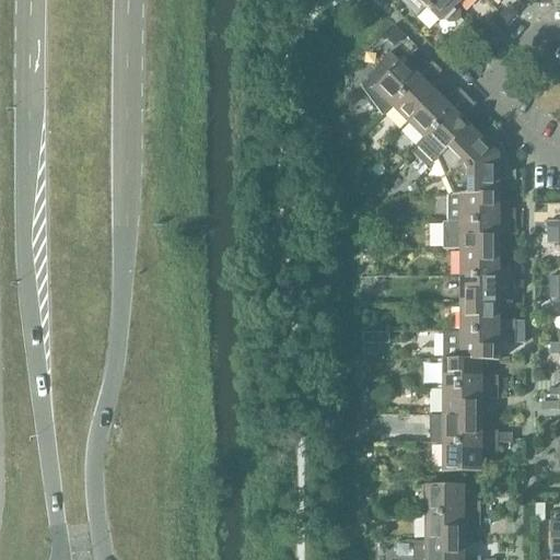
[(457,6),(452,0),(399,0),(417,16),(426,9),(440,23),(443,19),(447,24),(455,24),(461,19),(461,11),(456,7),(457,6)]
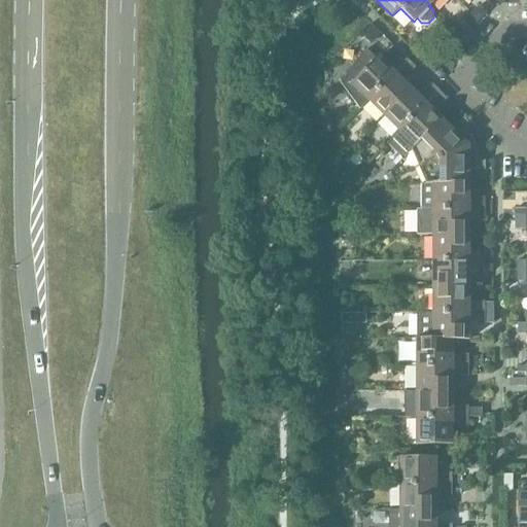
[(479,6),(470,14),(479,22),(486,13),(479,6)]
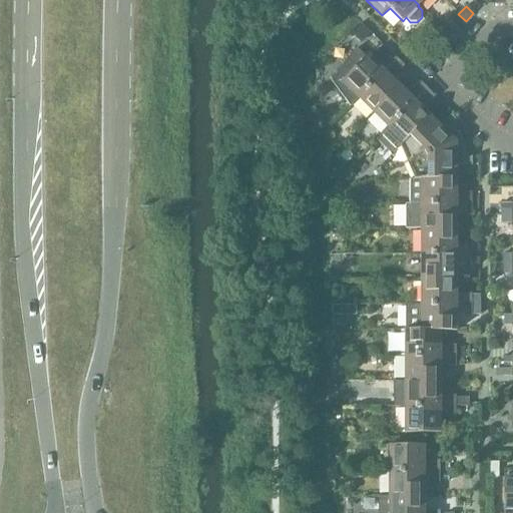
[(466,21),(458,14),(451,21),(458,29),(466,21)]
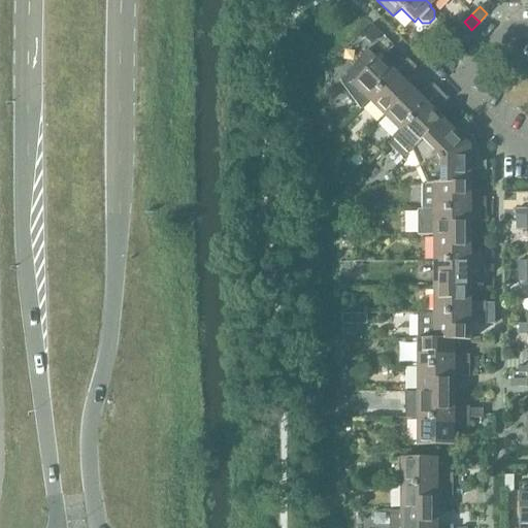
[(372,26),(365,33),(373,41),(381,34),(372,26)]
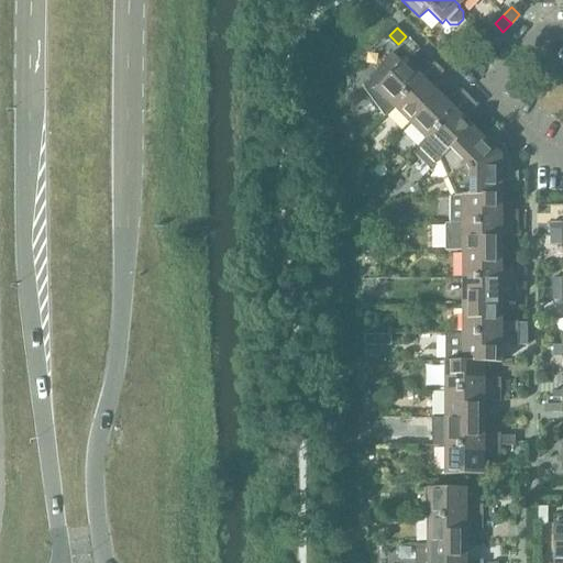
[(405,61),(396,69),(386,59),(385,59),(364,89),(385,118),(394,108),(435,65),(428,57),(415,70),(405,61)]
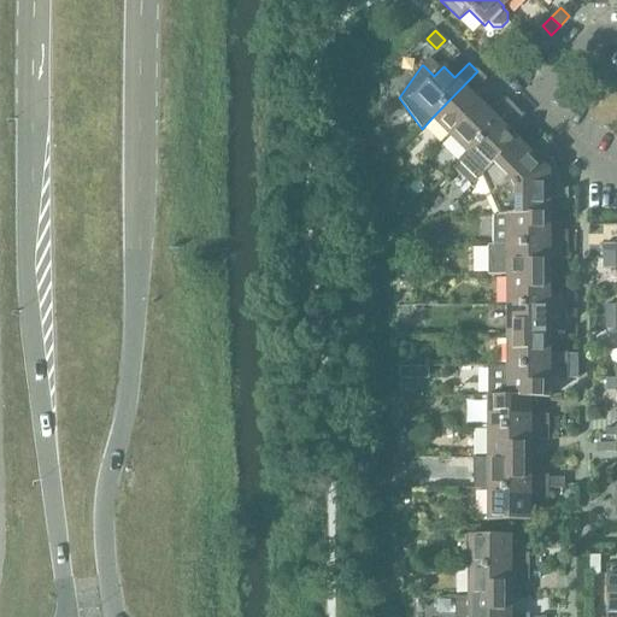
[(432,118),(450,136),(482,104),(472,94),(486,80),(477,71),(432,118)]
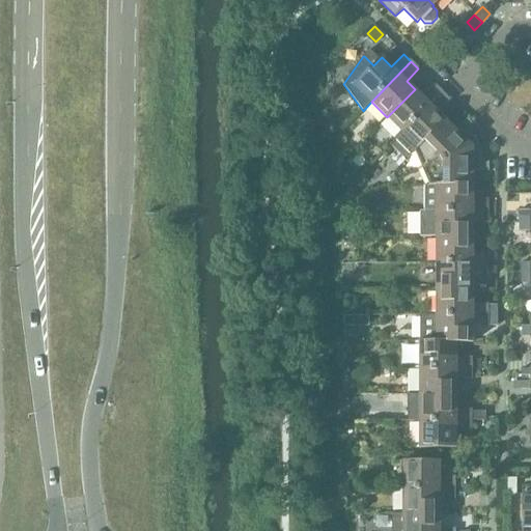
[(387,117),(402,133),(443,93),(436,85),(423,98),(415,89),(387,117)]
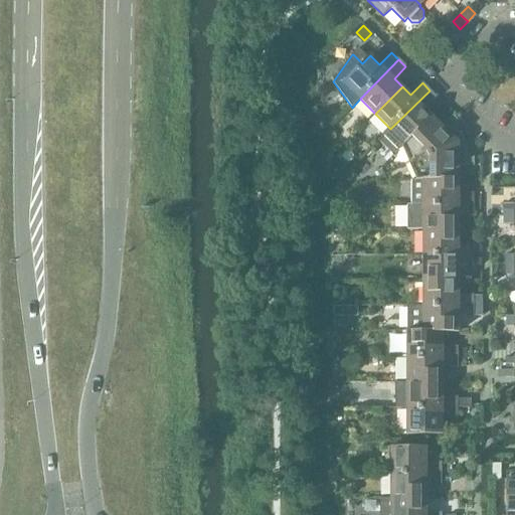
[(398,150),(401,147),(404,143),(405,145),(433,118),(424,110),(437,98),(430,91),(390,129),(384,136),(398,150)]
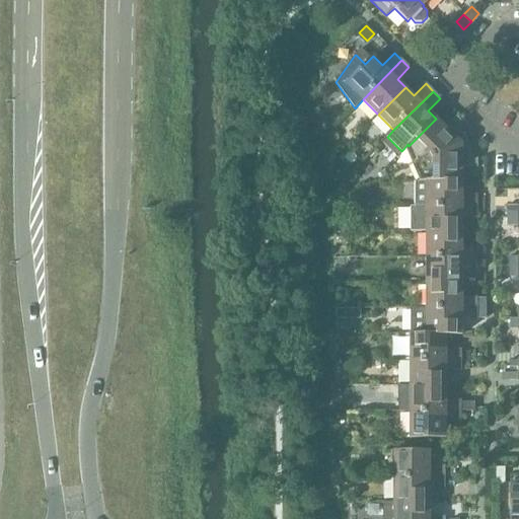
[(404,148),(419,180),(462,181),(462,167),(477,167),(477,158),(472,158),(459,127),(462,124),(456,117),(445,128),(436,119),(409,146),(408,144),(404,148)]
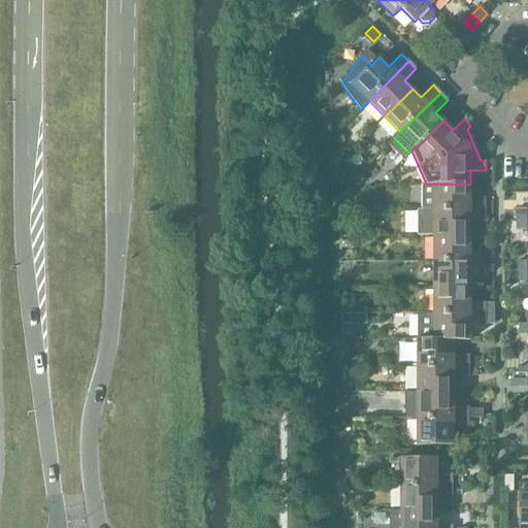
[(422,209),(434,209),(486,210),(486,199),(470,199),(470,185),(426,184),(422,184),(422,209)]
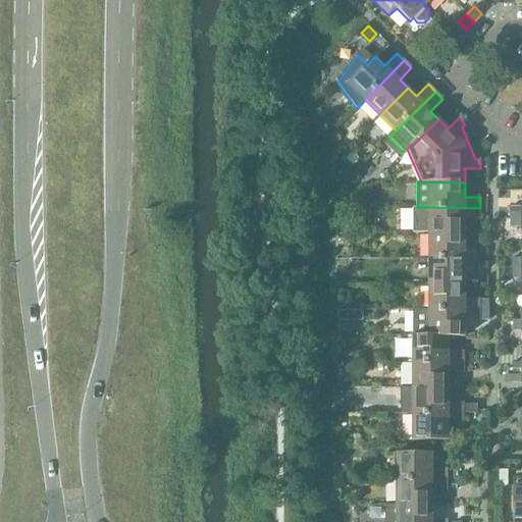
[(429,207),(429,232),(465,232),(465,218),(480,218),(480,208),(429,207)]
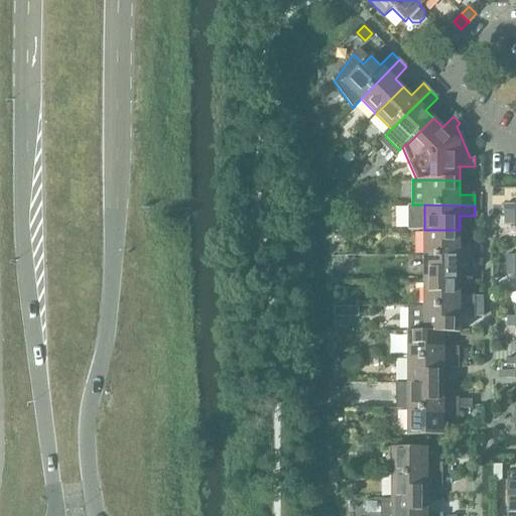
[(424,230),(424,254),(483,254),(483,244),(460,244),(460,230),(424,230)]
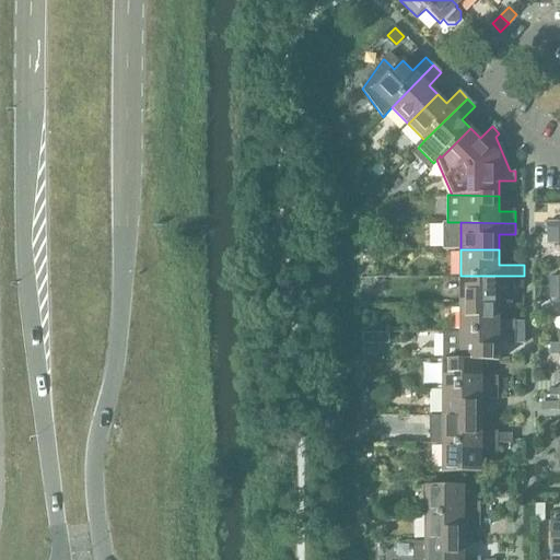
[(461,276),(461,303),(499,302),(499,287),(524,287),(524,276),(461,276)]
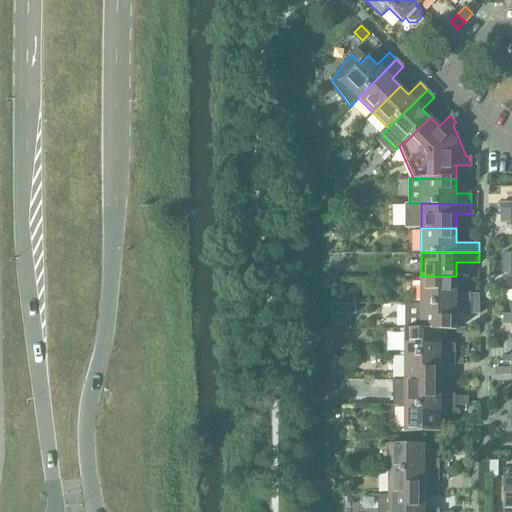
[(503,254),(503,263),(511,263),(511,253),(511,254),(503,254)]
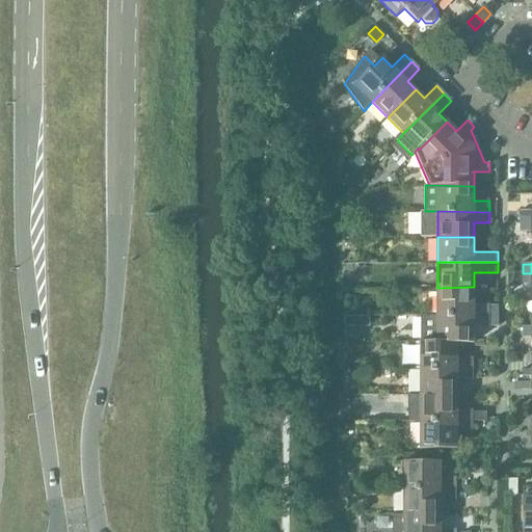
[(531,284),(531,273),(523,273),(523,284),(531,284),(531,285),(531,284)]
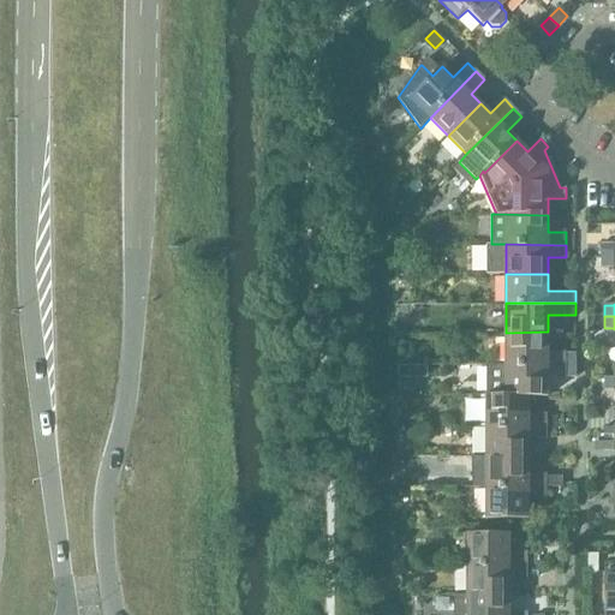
[(506,333),(506,364),(566,364),(566,348),(548,348),(548,332),(506,333)]
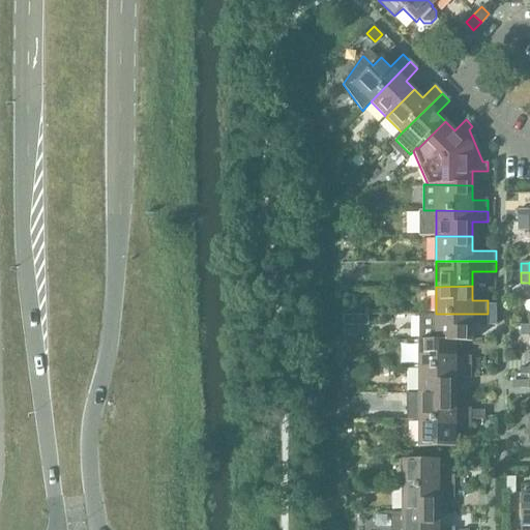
[(496,300),(488,300),(488,314),(496,314),(496,300)]
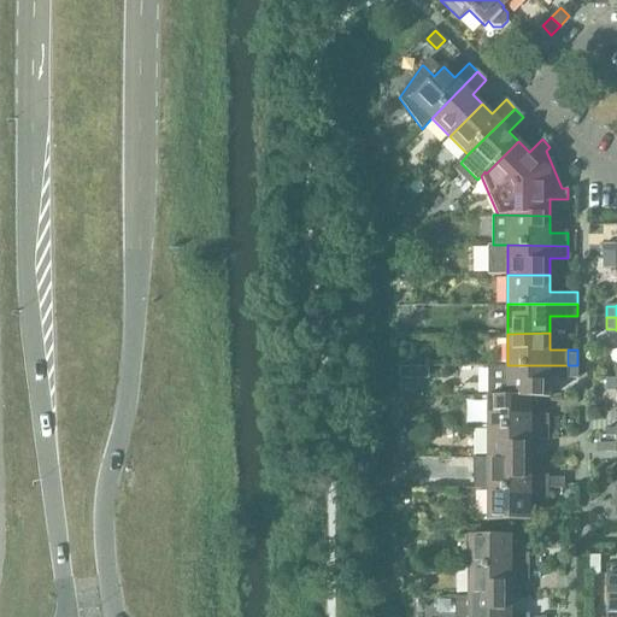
[(568,365),(507,365),(507,366),(488,366),(488,395),(507,395),(507,397),(530,397),(530,398),(550,398),(550,380),(568,380),(568,365)]
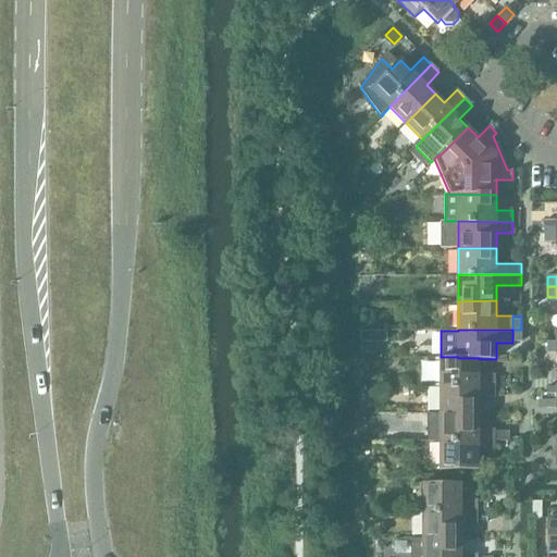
[(521,330),(512,330),(512,343),(521,343),(521,330)]
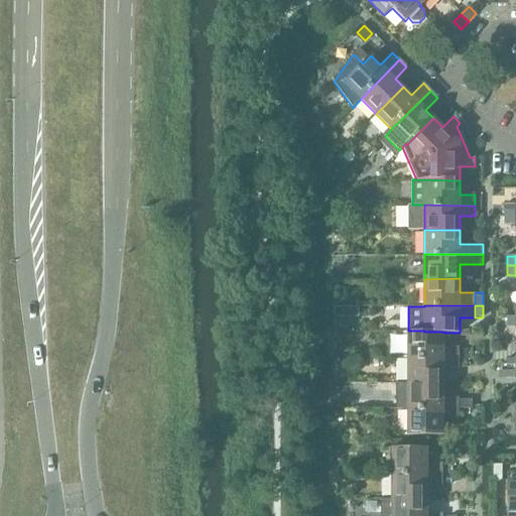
[(348,306),(347,315),(357,315),(357,306),(348,306)]
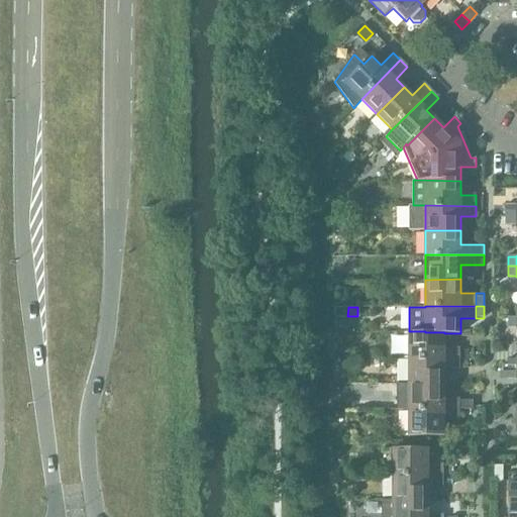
[(516,327),(516,317),(507,317),(507,327),(516,327),(516,328),(516,327)]
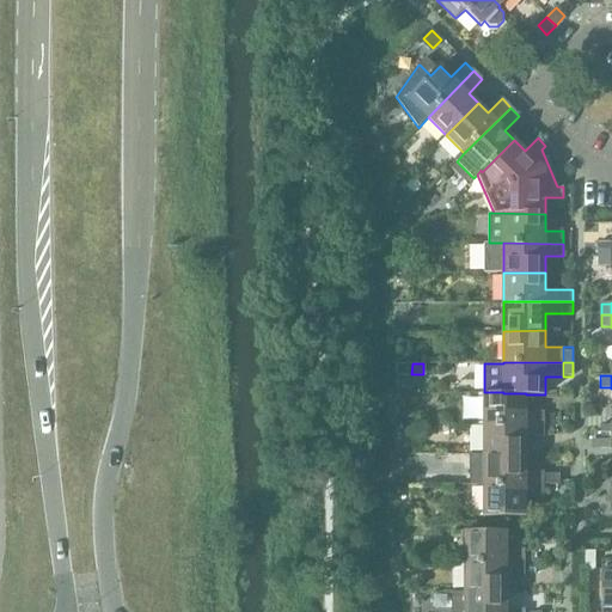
[(484,392),(484,426),(554,424),(555,414),(544,414),(544,412),(526,412),(526,395),(526,393),(503,393),(503,392),(484,392)]
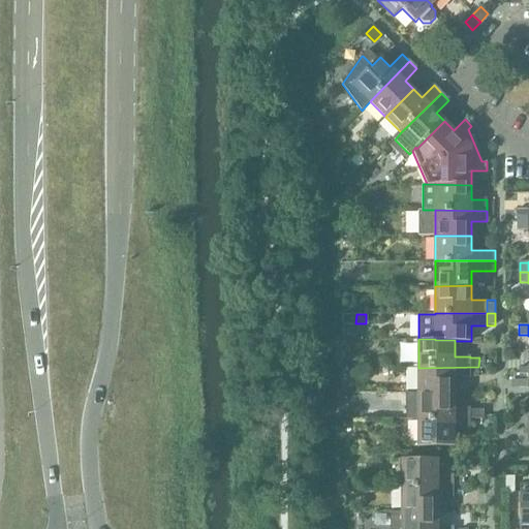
[(520,368),(520,377),(528,377),(528,366),(528,367),(528,368),(520,368)]
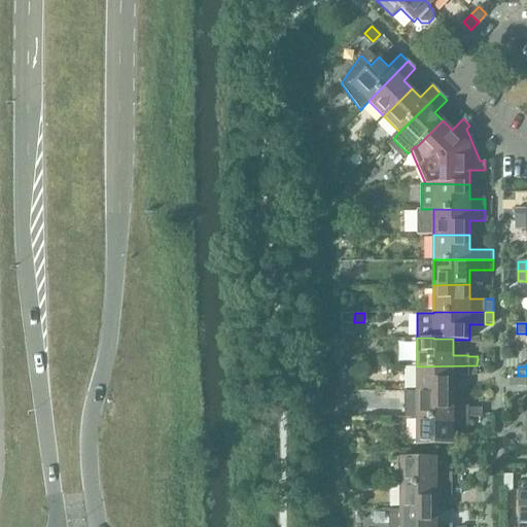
[(417,366),(417,391),(453,392),(453,377),(468,377),(468,376),(477,376),(477,365),(417,366)]
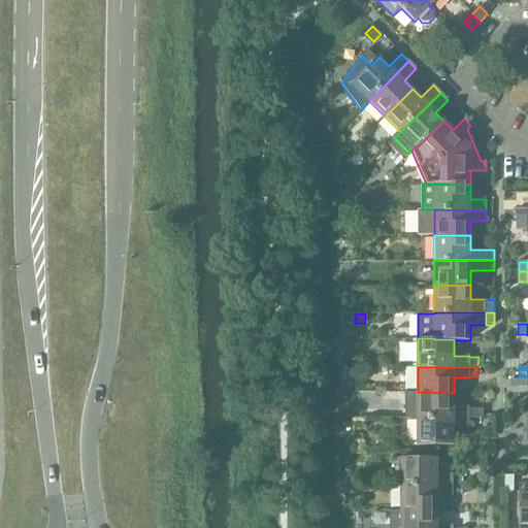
[(527,387),(527,376),(519,376),(519,386),(527,386),(527,387)]
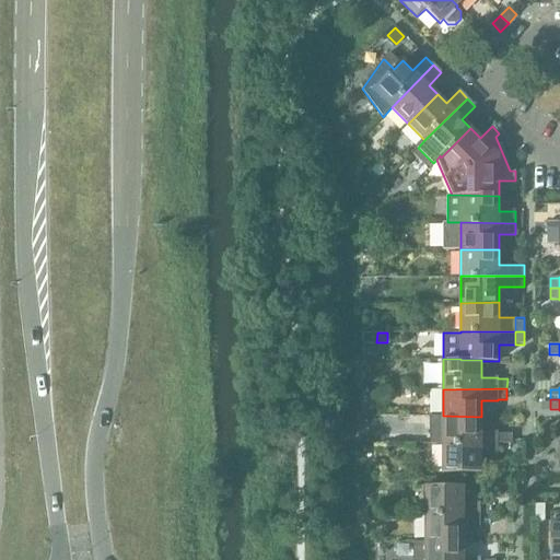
[(443,444),(498,444),(506,444),(506,434),(498,434),(498,433),(481,433),(481,417),(443,416),(443,444)]
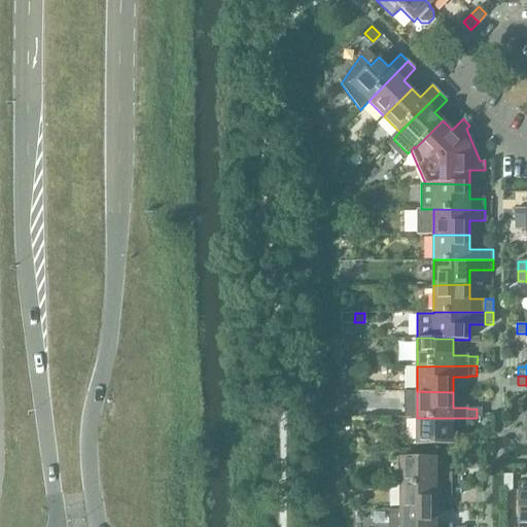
[(468,418),(417,418),(417,445),(453,445),(453,428),(468,428),(468,418)]
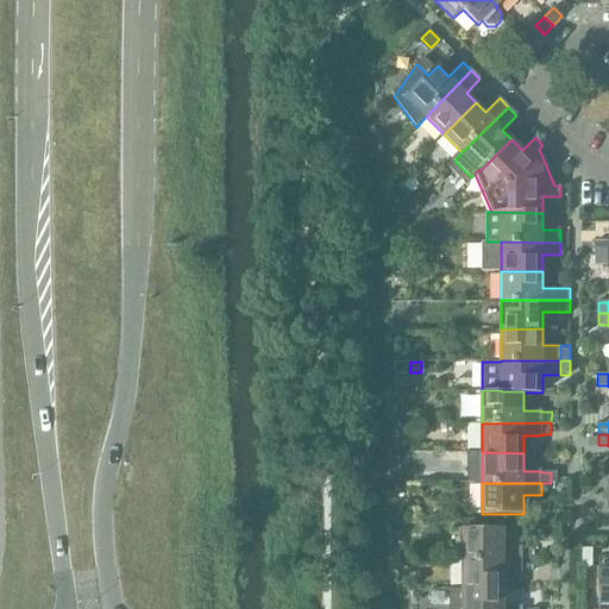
[(463,529),(463,559),(522,559),(522,546),(504,546),(504,529),(463,529)]
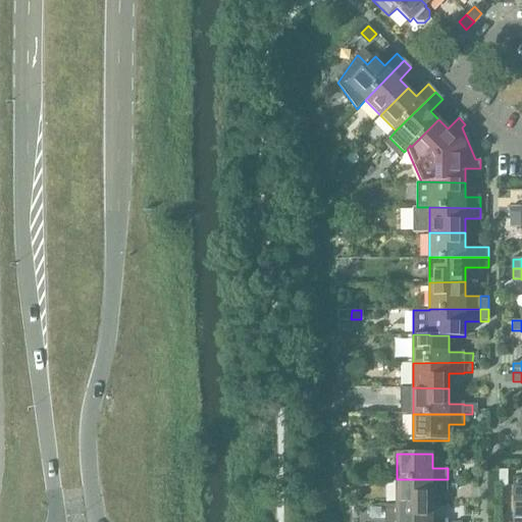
[(500,485),(508,485),(508,470),(500,470),(500,485)]
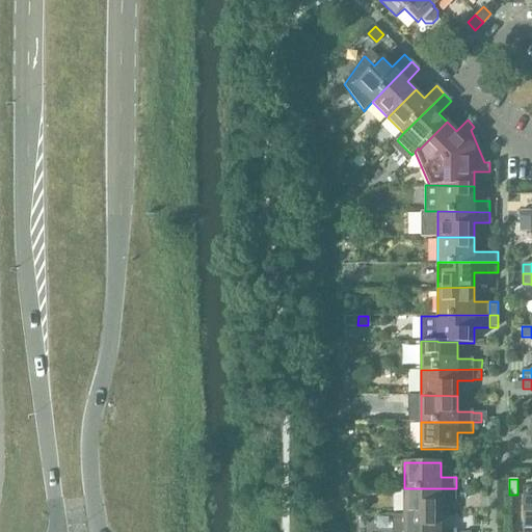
[(404,488),(404,514),(441,514),(441,499),(456,499),(456,488),(404,488)]
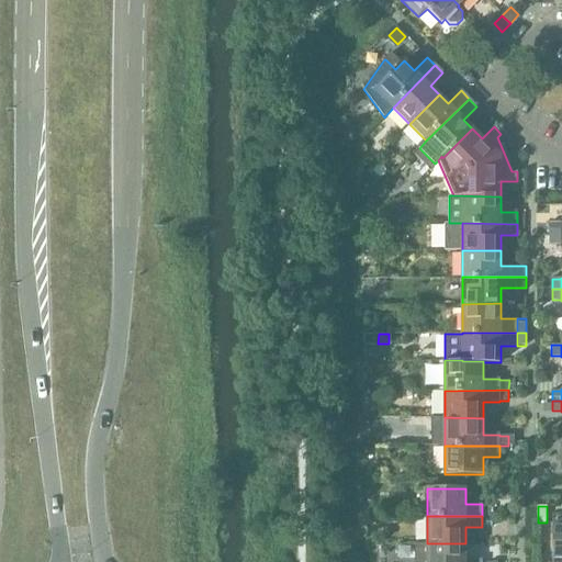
[(552,561),(561,561),(561,523),(552,523),(552,561)]
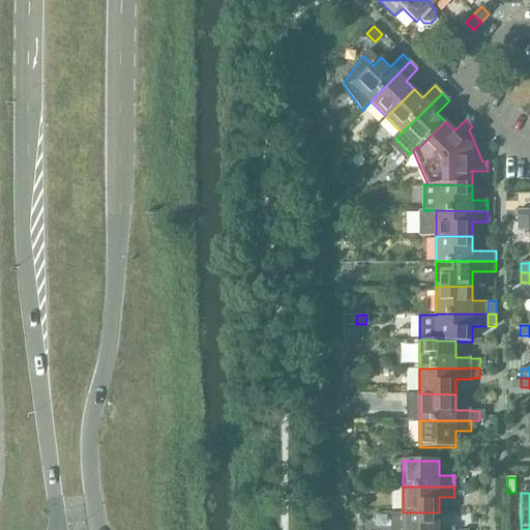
[(403,512),(402,529),(454,529),(454,528),(439,528),(439,512),(403,512)]
